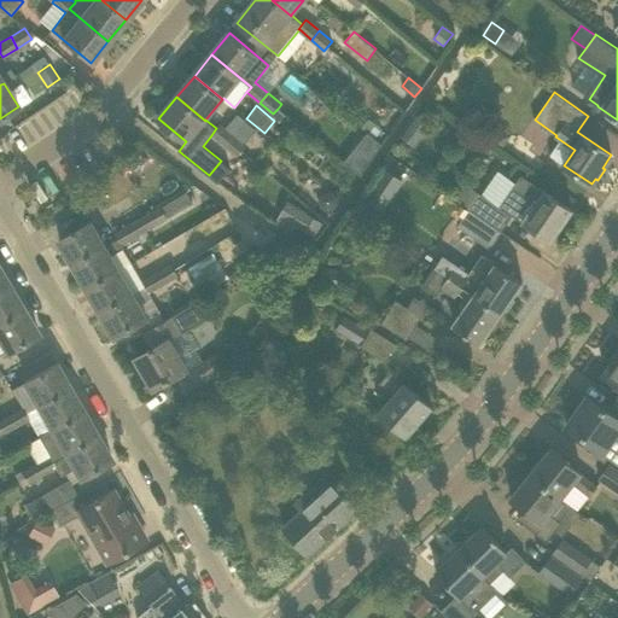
[(285,115),(278,109),(273,114),(281,121),(285,115)]
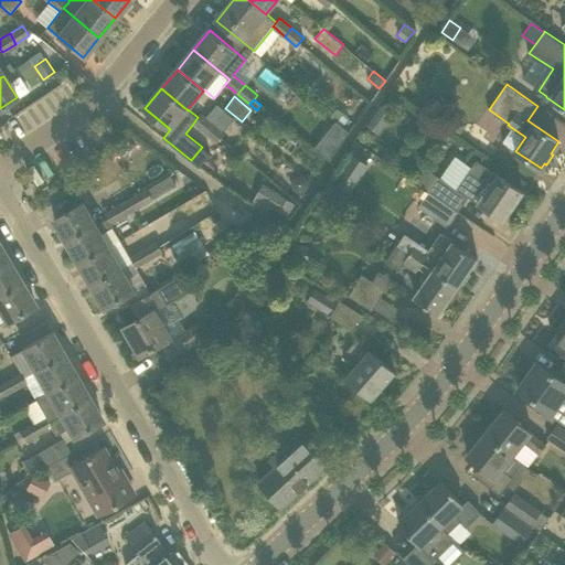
[(200,114),(198,117),(193,124),(205,134),(213,124),(200,114)]
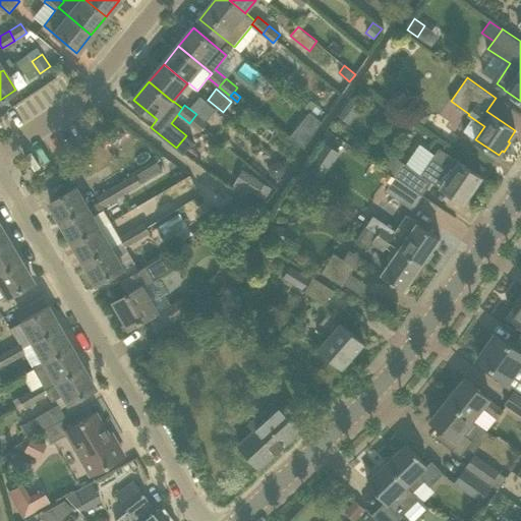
[(323,121),(310,112),(302,121),(315,131),(323,121)]
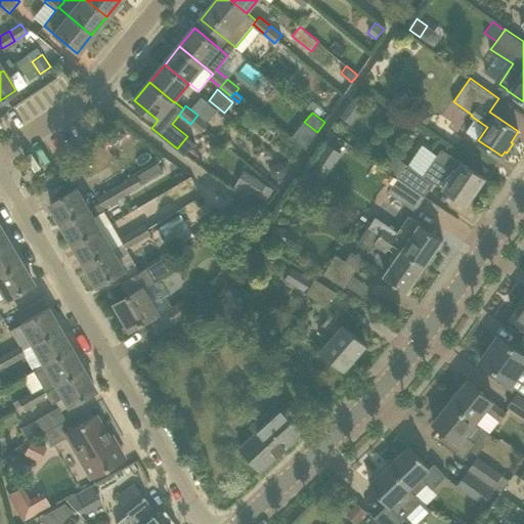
[(209,124),(198,115),(190,124),(202,133),(209,124)]
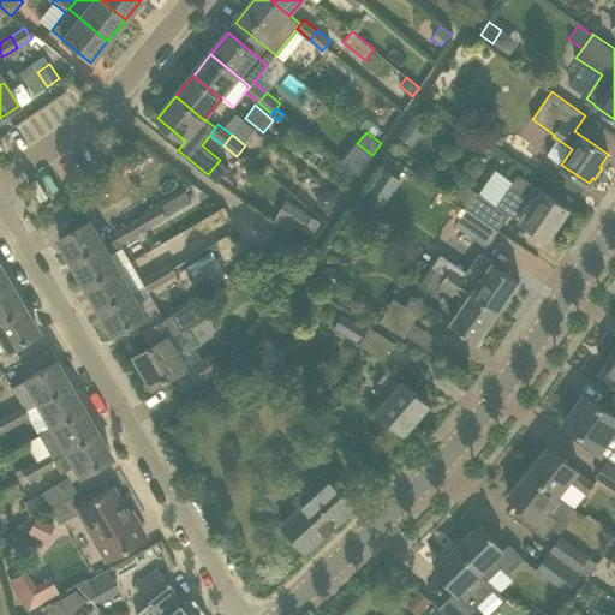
[(511,214),(549,240),(569,209),(542,191),(519,174),(497,206),(478,192),(464,183),(453,197),(469,208),(467,209),(500,231),(511,214)]
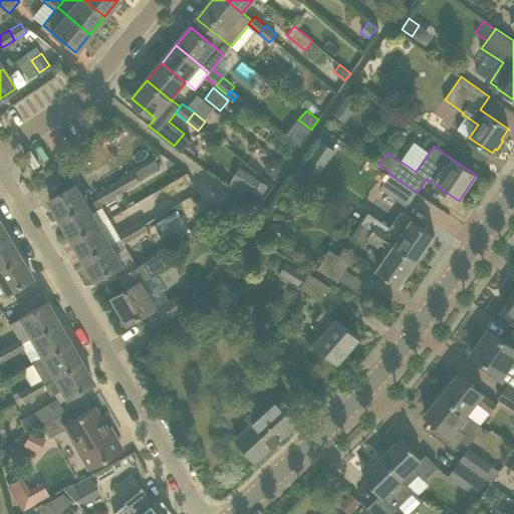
[(309,187),(316,177),(304,169),(297,179),(309,187)]
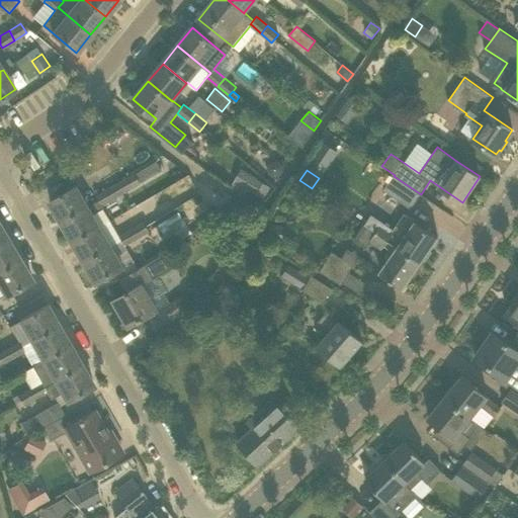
[(116,185),(121,194),(141,184),(140,182),(136,174),(116,185)]
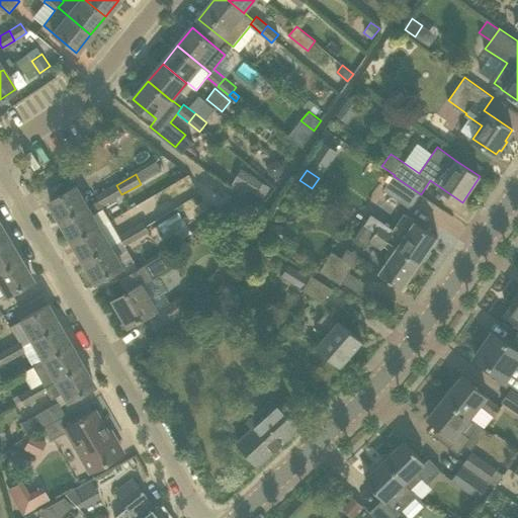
[(251,175),(245,186),(264,197),(271,186),(251,175)]
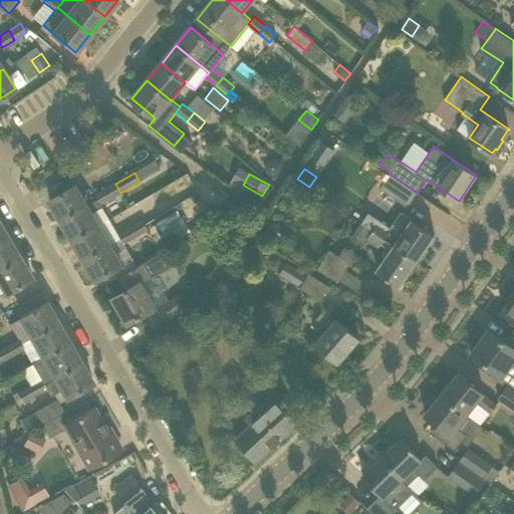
[(418,193),(391,175),(381,188),(408,207),(418,193)]
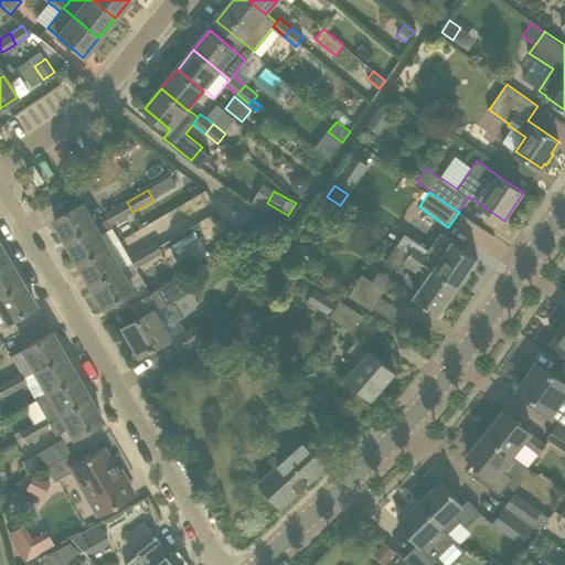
[(109,217),(113,224),(132,212),(127,202),(106,214),(109,217)]
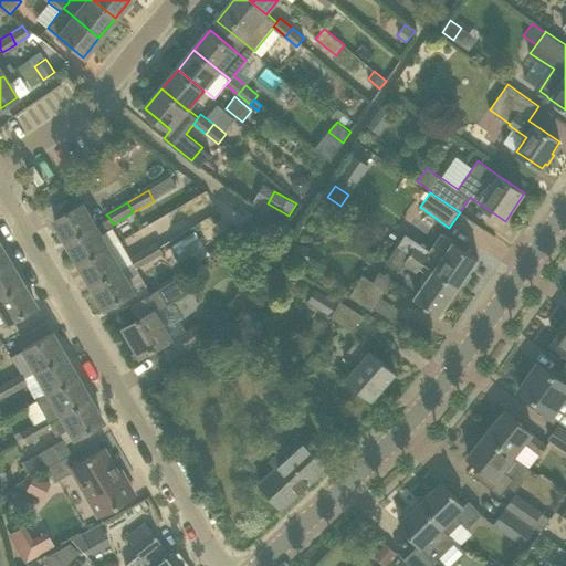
[(54,220),(67,242),(96,226),(83,205),(54,220)]
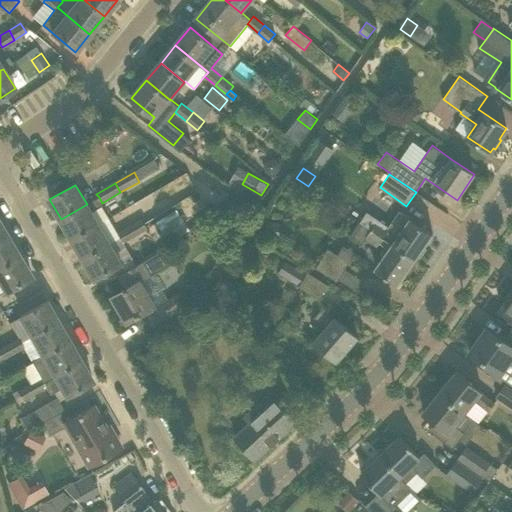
[(99,224),(98,223),(109,217),(102,206),(101,204),(102,203),(99,197),(87,204),(61,219),(73,239),(99,224)]
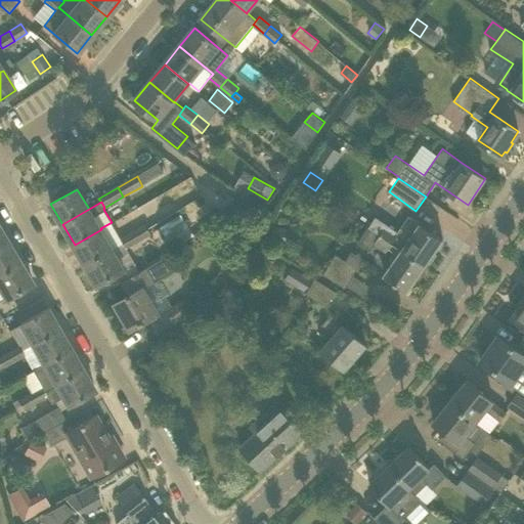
[(178,214),(163,224),(170,236),(186,225),(178,214)]
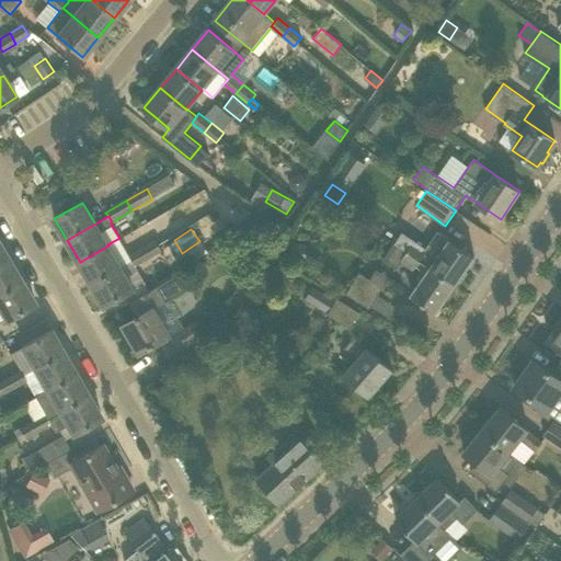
[(465,271),(474,256),(449,240),(438,232),(427,249),(404,233),(397,243),(456,284),(458,281),(461,282),(468,273),(465,271)]
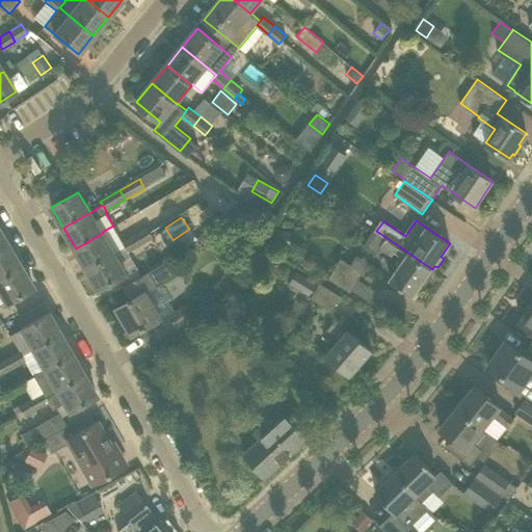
[(135,234),(141,245),(154,238),(148,227),(135,234)]
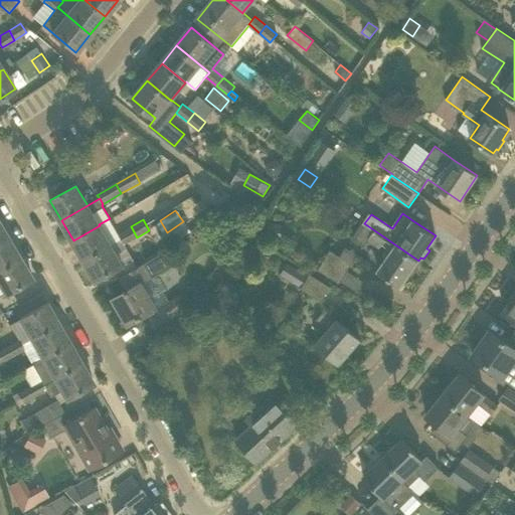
[(270,222),(268,238),(282,240),(285,224),(270,222)]
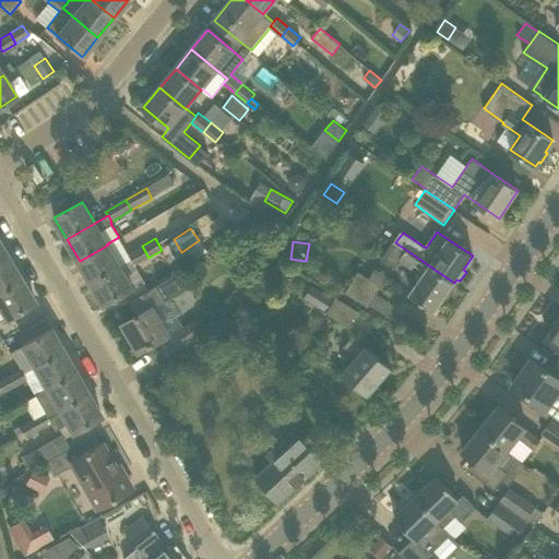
[(411,295),(435,311),(444,297),(447,299),(453,289),(451,288),(454,283),(395,242),(394,242),(383,259),(395,268),(400,260),(413,270),(416,265),(421,269),(417,276),(420,280),(411,295)]
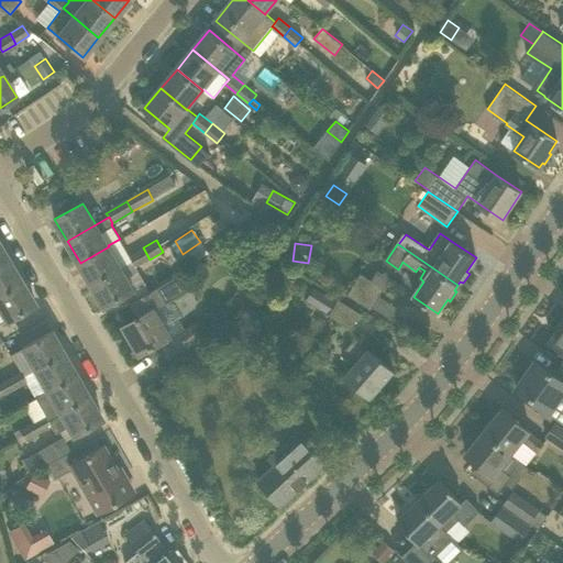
[(92,285),(122,268),(109,246),(80,263),(92,285)]
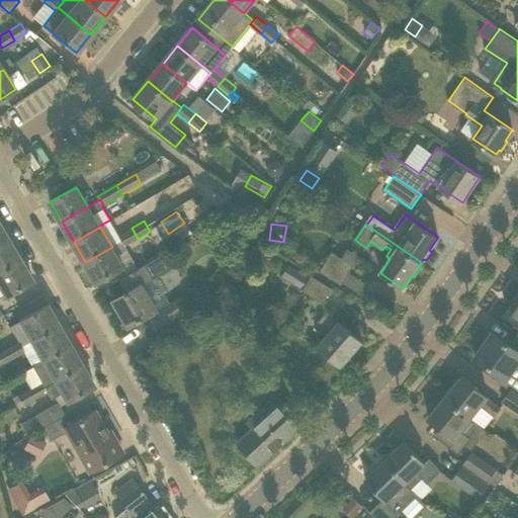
[(125,246),(138,239),(132,228),(119,235),(125,246)]
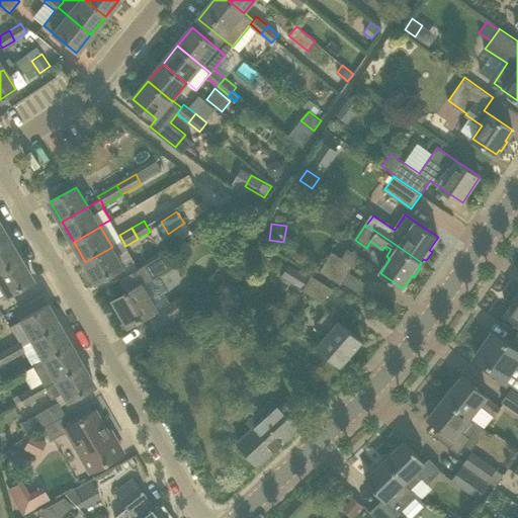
[(0,244),(0,270),(19,259),(8,240),(0,244)]
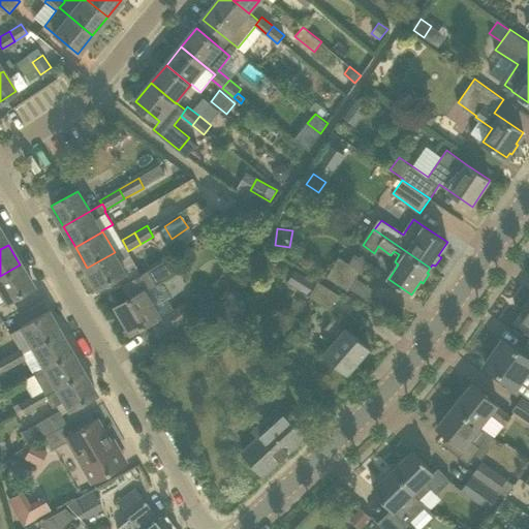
[(126,272),(115,253),(115,252),(87,268),(99,288),(126,272)]
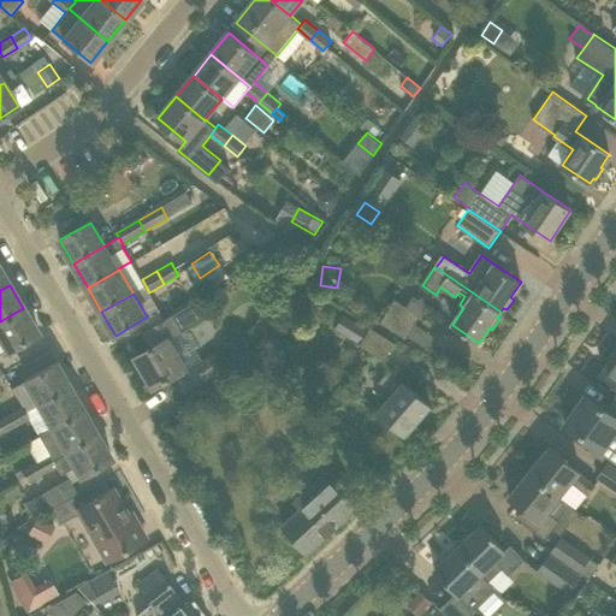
[(395,300),(381,323),(407,339),(421,315),(407,307),(395,300)]
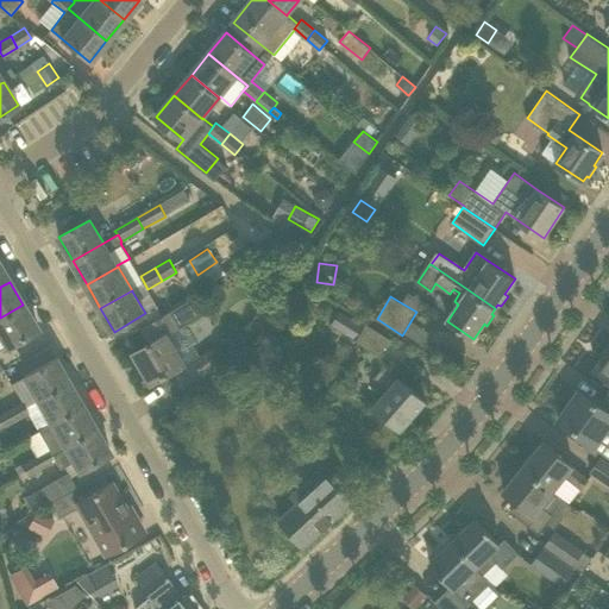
[(135,352),(152,383),(184,364),(168,336),(205,314),(195,299),(186,303),(146,325),(142,327),(151,343),(135,352)]
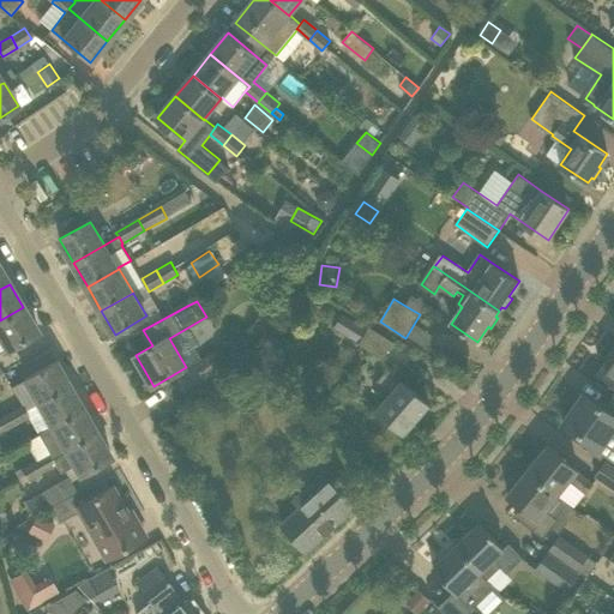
[(38,332),(37,331),(23,307),(0,320),(0,339),(6,351),(38,332)]
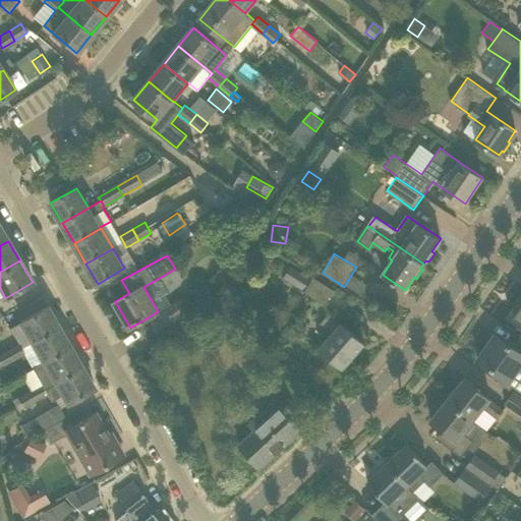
[(284,277),(326,302),(334,289),(313,277),(312,279),(290,266),(284,277)]
